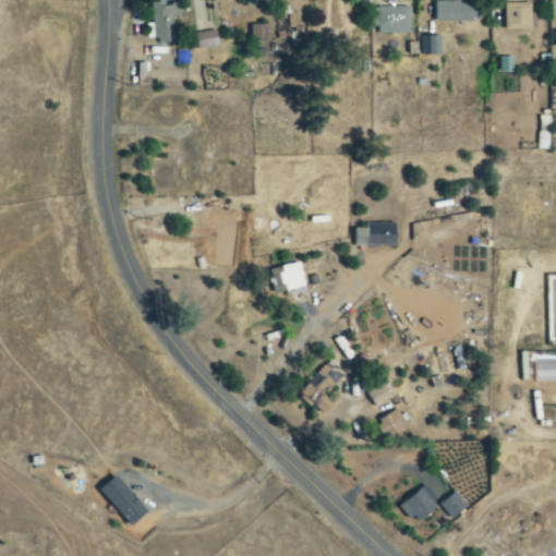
[(177,40),(177,14),(181,14),(180,0),(155,1),(156,41),(177,40)]
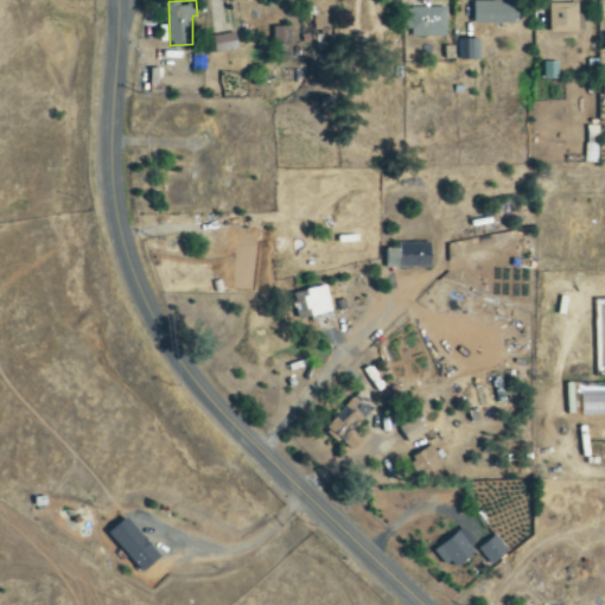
[(475,0),(476,21),(521,21),(520,0),(475,0)]
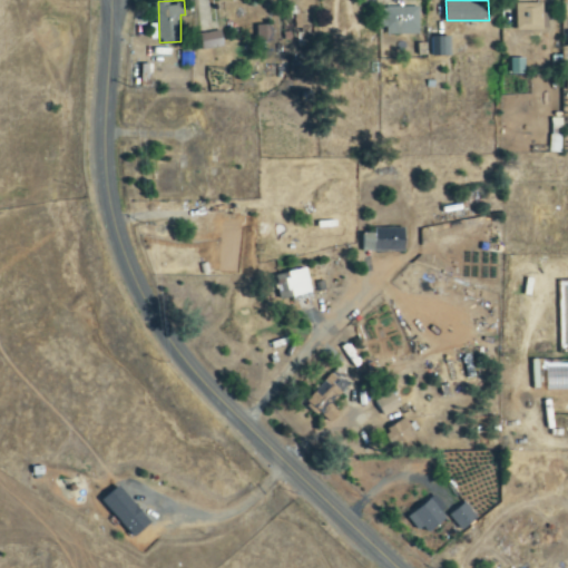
[(545,0),(518,1),(518,28),(550,27),(550,11),(545,11),(545,0)]
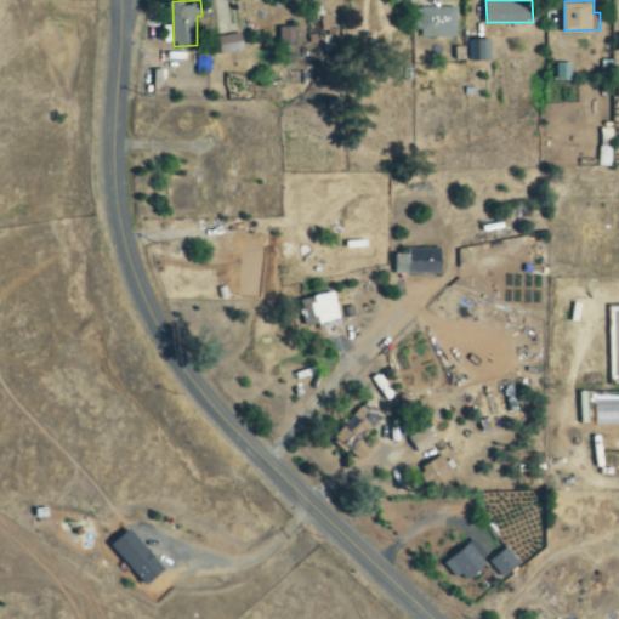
[(458,6),(415,5),(414,34),(456,35),(458,6)]
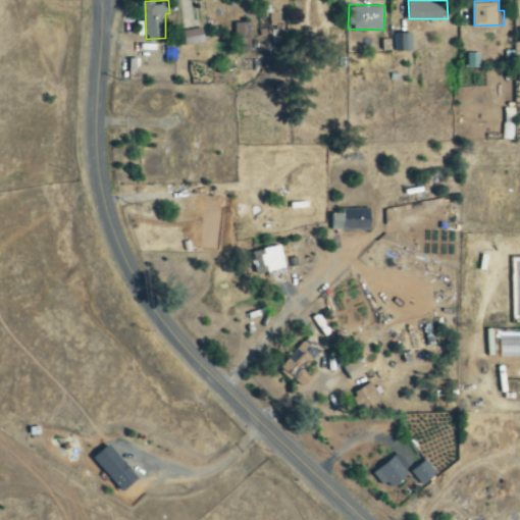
[(237,37),(252,37),(251,20),(236,21),(237,37)]
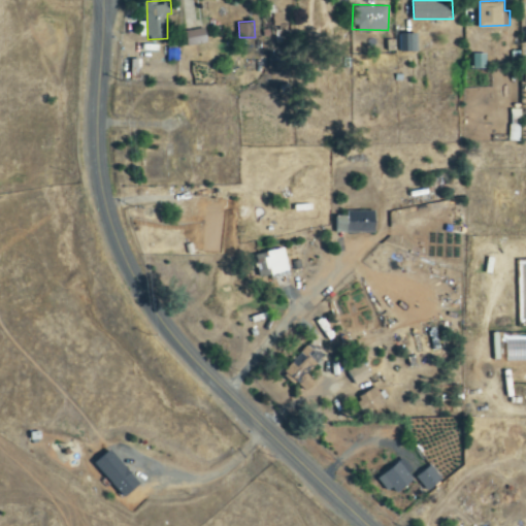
[(208,40),(205,26),(186,30),(189,45),(208,40)]
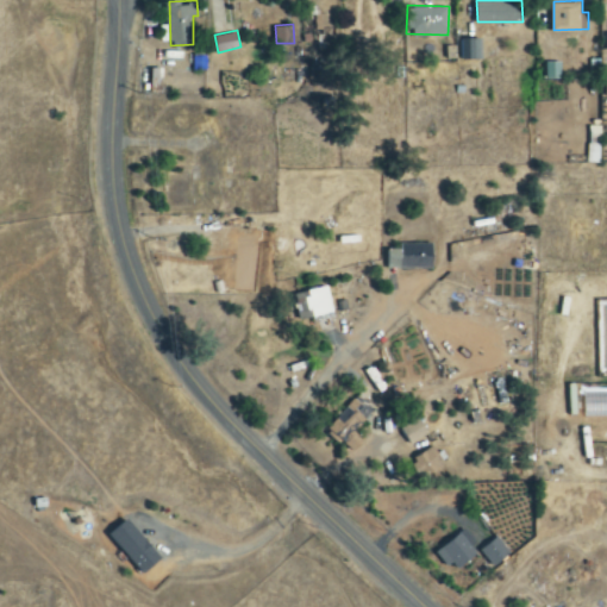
[(467,57),(483,57),(483,37),(468,36),(467,57)]
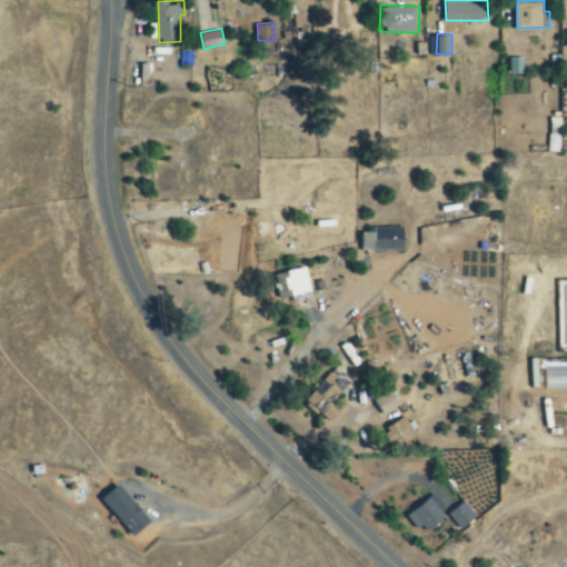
[(526,57),(511,56),(510,71),(526,72),(526,57)]
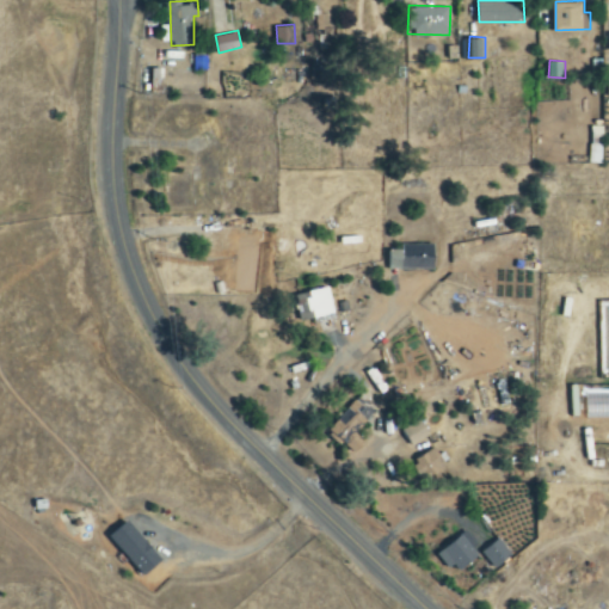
[(389,268),(436,268),(436,243),(401,244),(401,247),(389,248),(389,268)]
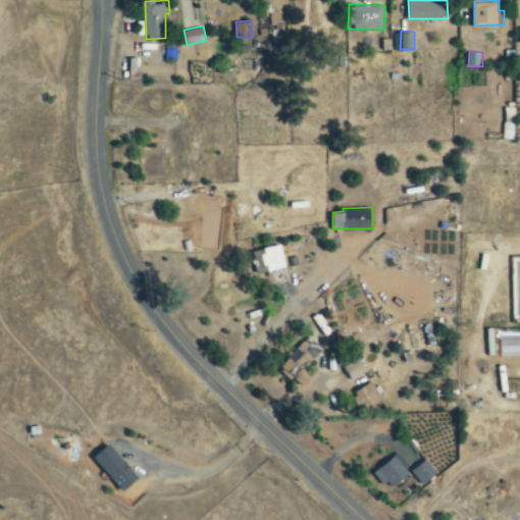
[(287,267),(282,244),(264,247),(265,253),(255,255),(258,272),(287,267)]
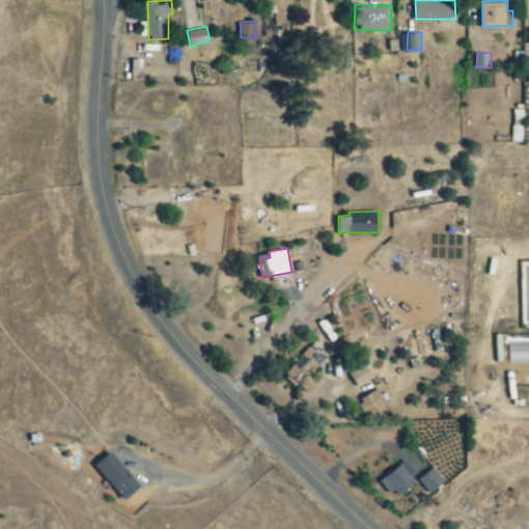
[(301,387),(326,360),(310,346),(285,372),(301,387)]
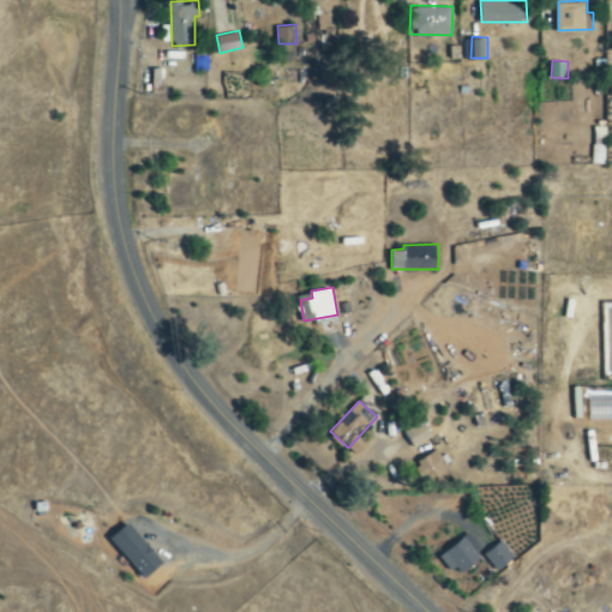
[(432,436),(424,420),(405,430),(413,447),(432,436)]
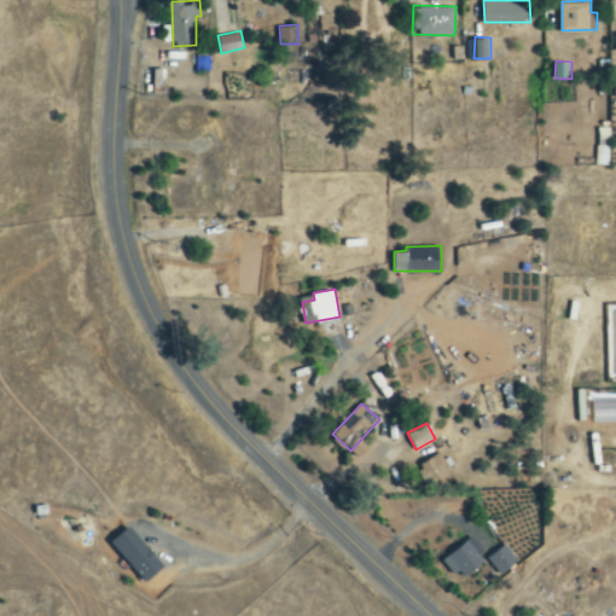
[(420,449),(425,458),(441,449),(435,440),(420,449)]
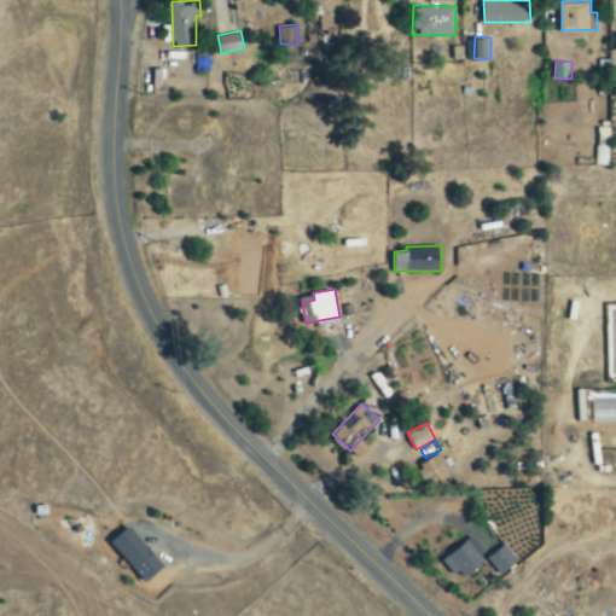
[(452,469),(441,451),(418,466),(429,483),(452,469)]
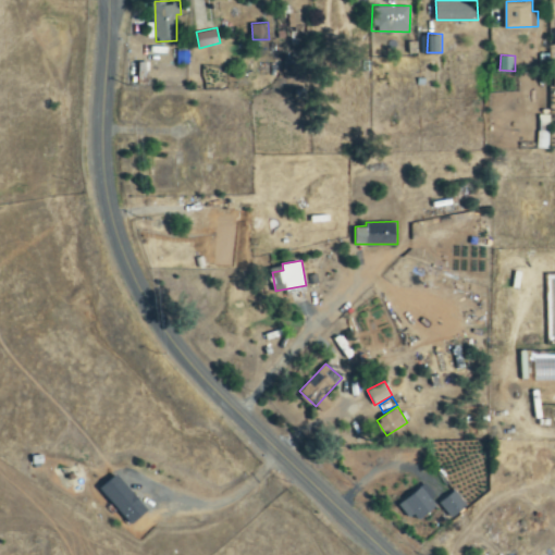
[(134,522),(149,508),(115,473),(100,488),(134,522)]
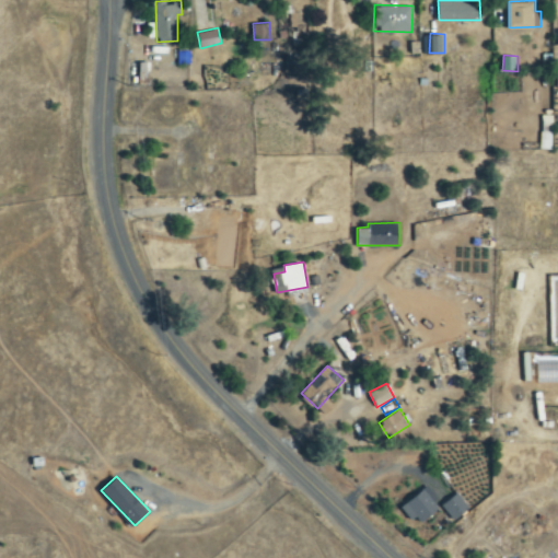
[(423,521),(440,508),(425,488),(402,507),(411,520),(418,515),(423,521)]
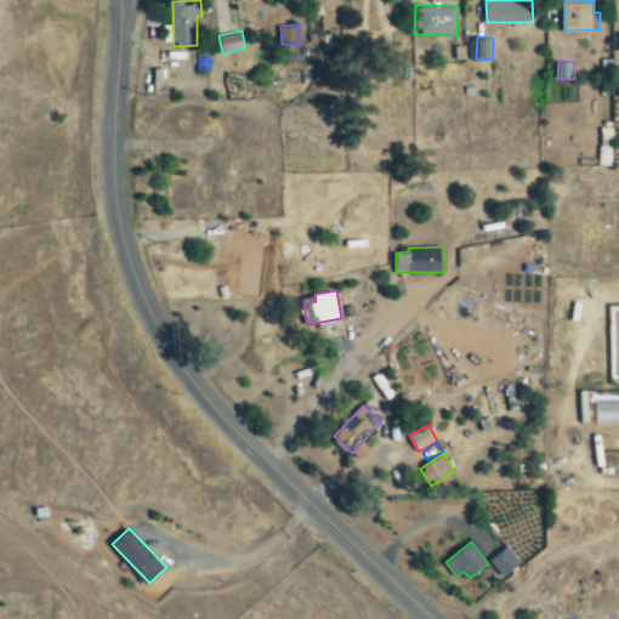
[(522,563),(509,545),(490,560),(505,577),(522,563)]
